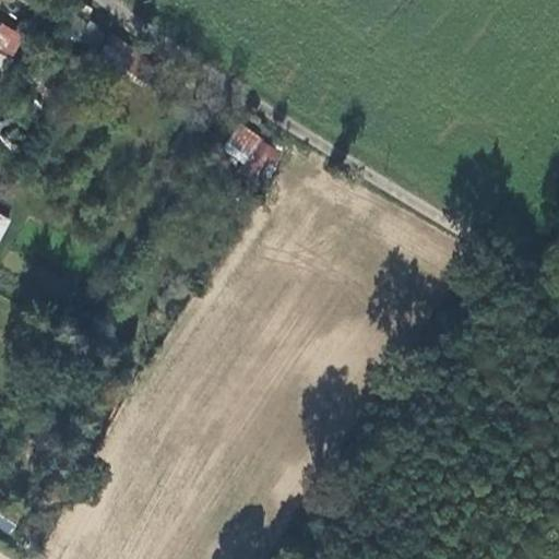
[(96,40),(59,12),(49,30),(85,56),(96,40)]
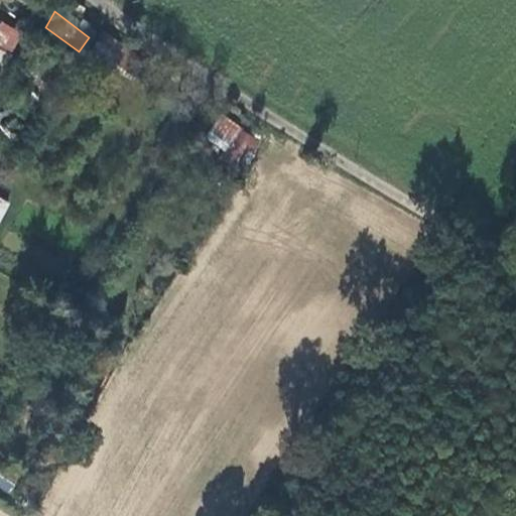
[(0,21),(0,45),(14,51),(22,29),(0,21)]
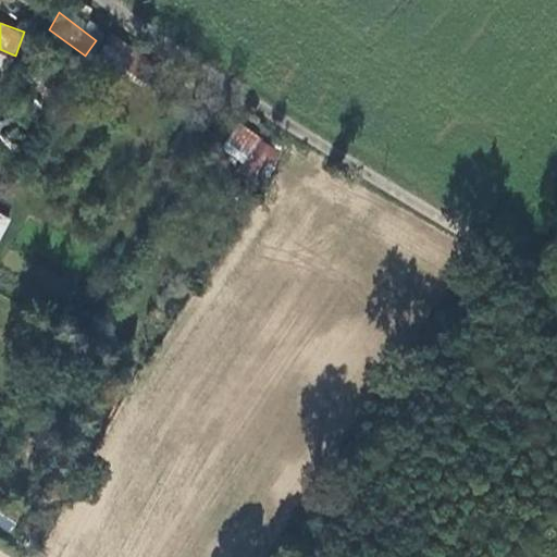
[(243,122),(221,147),(257,178),(279,153),(243,122)]
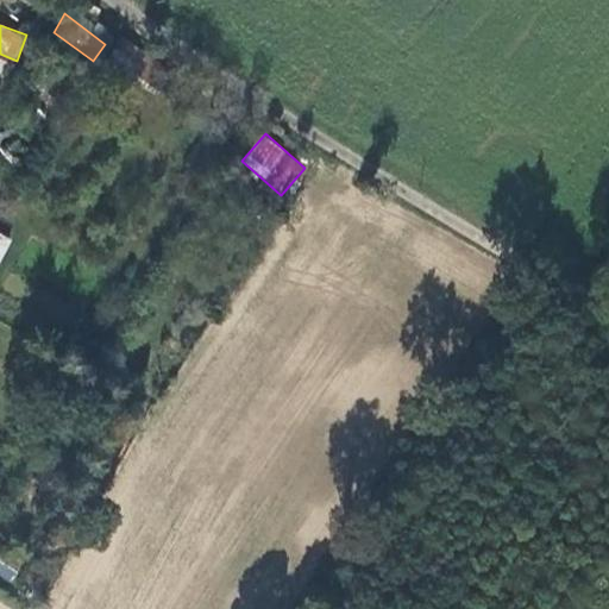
[(0,264),(10,236),(0,232),(0,264)]
